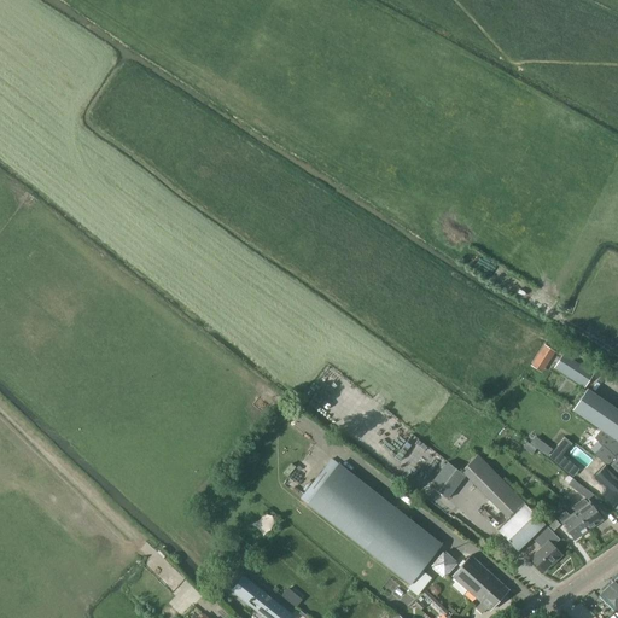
[(554,353),(544,345),(531,366),(542,373),(554,353)]
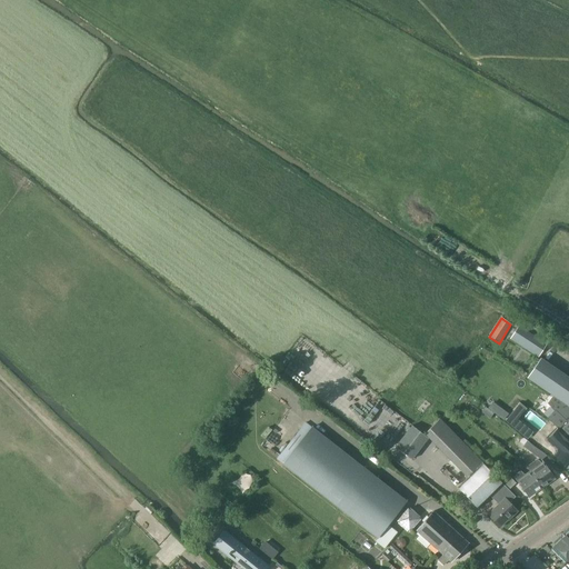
[(539,357),(546,346),(518,327),(510,339),(539,357)]
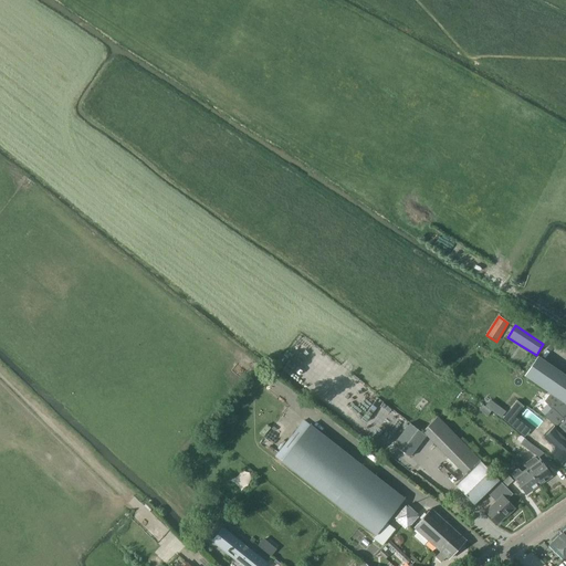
[(565,404),(565,376),(537,358),(525,377),(565,404)]
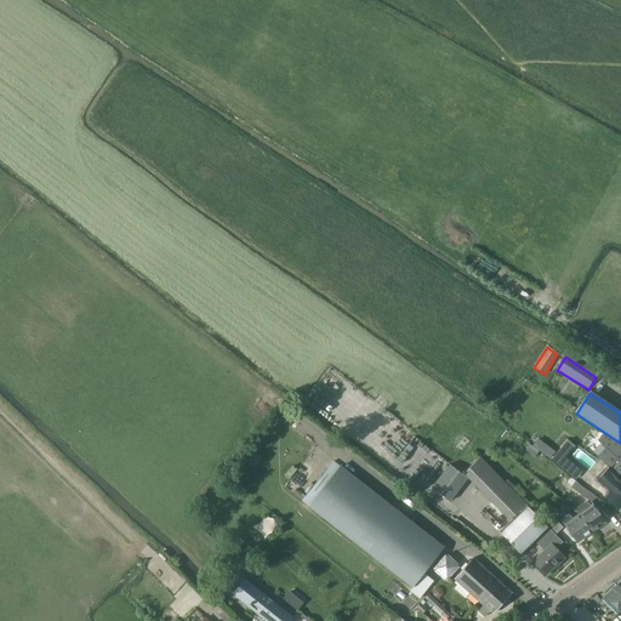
[(620,444),(610,437),(604,434),(602,437),(598,440),(615,455),(607,463),(620,476),(620,444)]
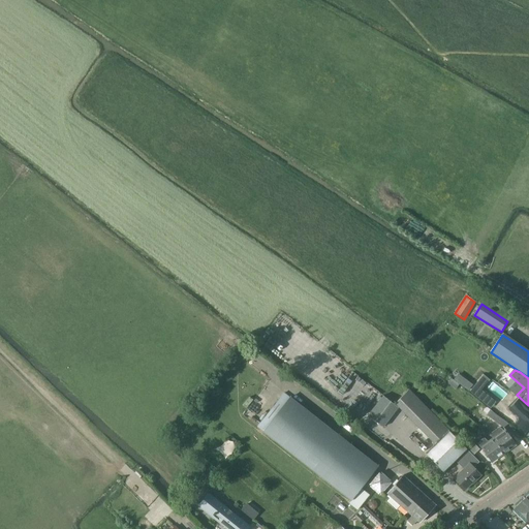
[(472,384),(458,373),(454,379),(468,390),(472,384)]
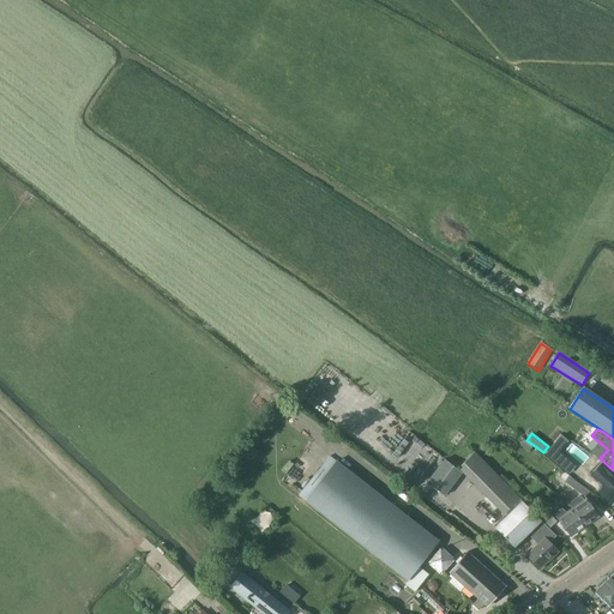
[(505,515),(521,499),(475,452),(459,468),(505,515)]
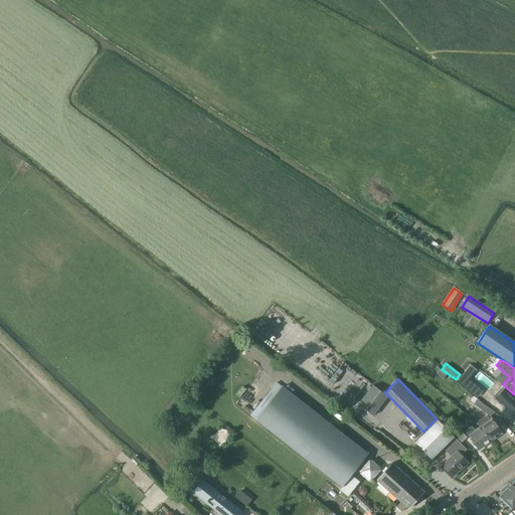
[(469,380),(468,379),(464,385),(474,394),(479,388),(469,380)]
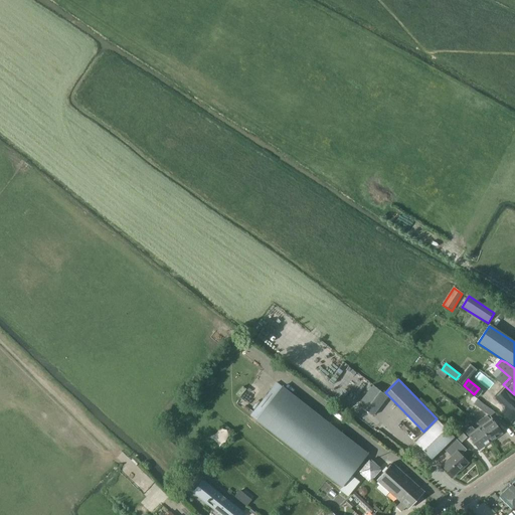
[(373,415),(388,396),(373,385),(359,404),(373,415)]
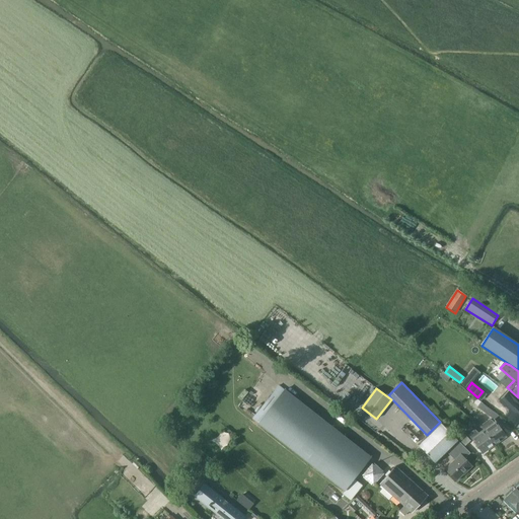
[(351,500),(362,486),(354,478),(371,457),(284,389),(257,423),(345,491),(343,494),(351,500)]
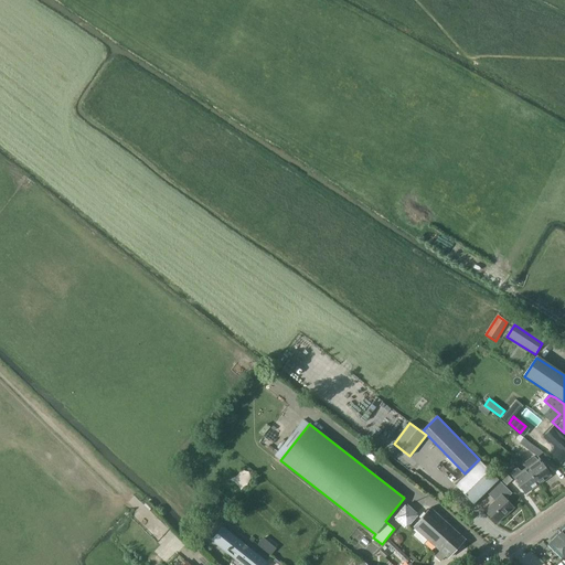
[(564,458),(564,437),(554,426),(543,437),(554,448),(551,451),(561,462),(564,458)]
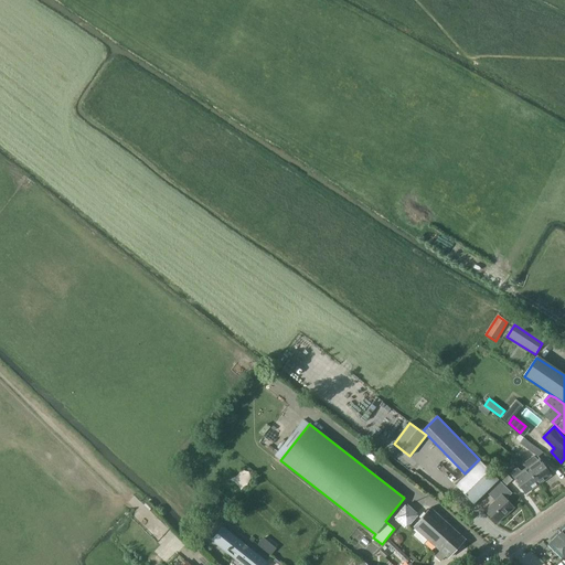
[(539,456),(544,451),(524,436),(520,441),(539,456)]
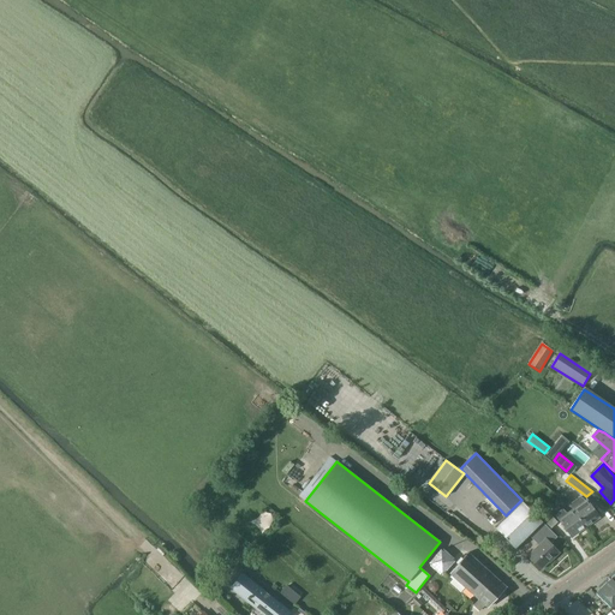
[(587,500),(586,499),(583,496),(579,499),(572,505),(575,509),(586,526),(601,517),(589,500),(587,500)]
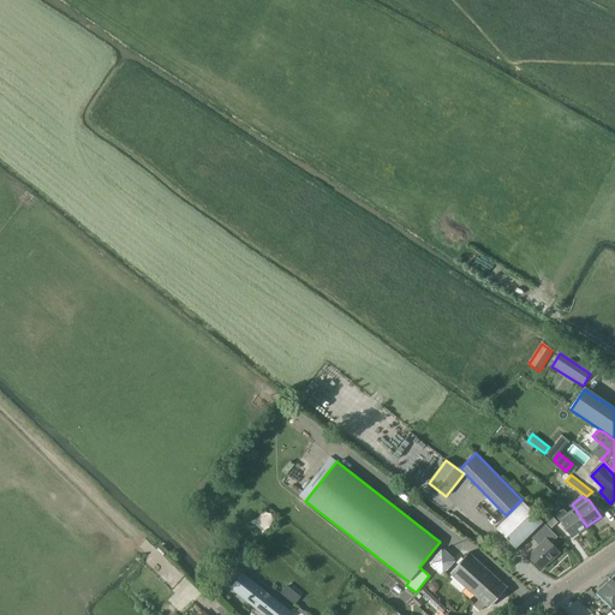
[(517,549),(532,533),(543,523),(523,501),(495,527),(517,549)]
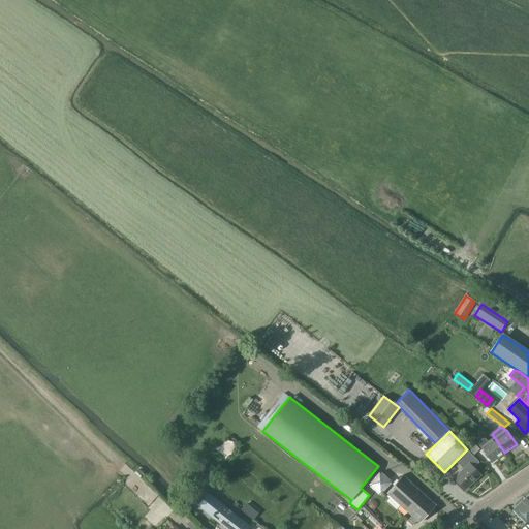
[(490,441),(486,437),(478,443),(481,447),(492,462),(504,453),(495,438),(490,441)]
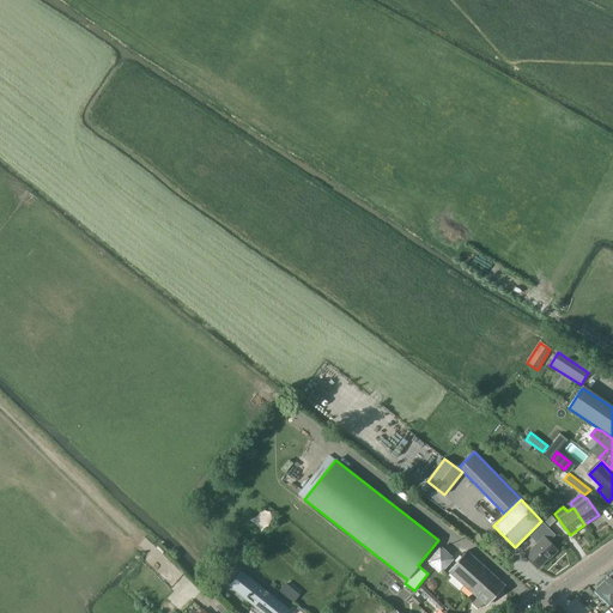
[(550,526),(556,521),(544,508),(538,514),(550,526)]
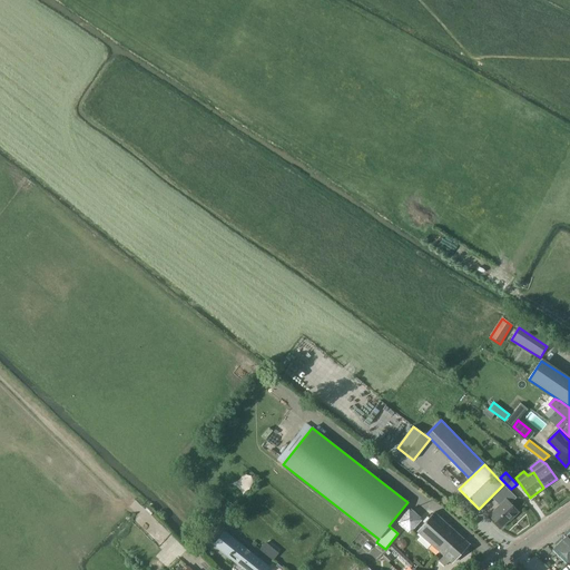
[(512,517),(513,518),(519,512),(511,503),(517,498),(504,484),(492,498),(500,505),(489,516),(501,528),(512,517)]
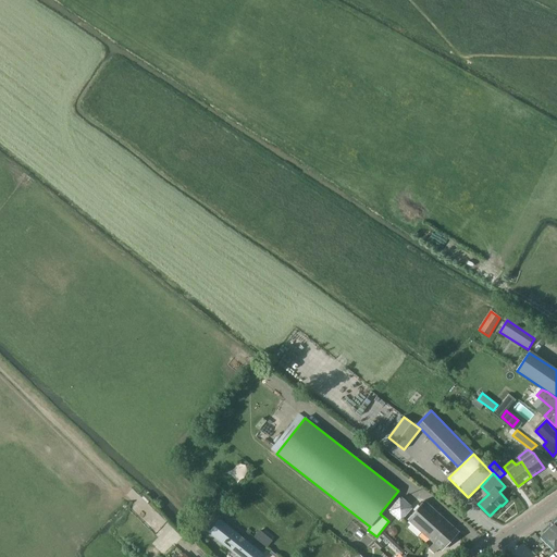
[(411,506),(401,497),(390,510),(400,519),(411,506)]
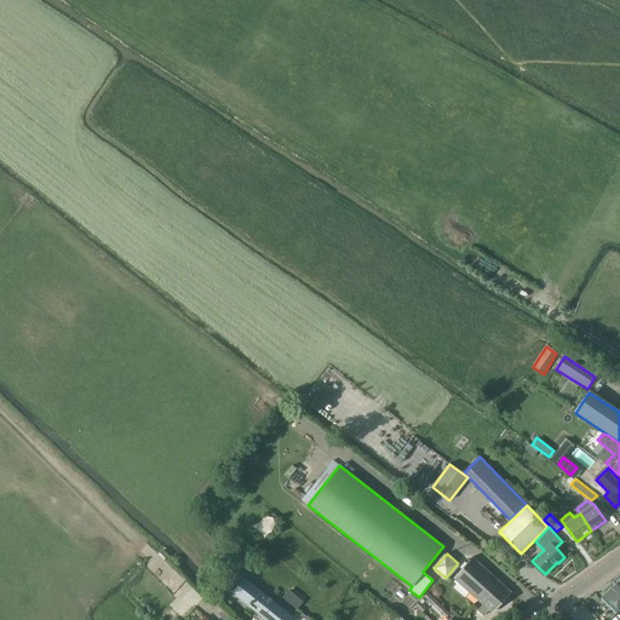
[(491,612),(510,591),(472,557),(453,578),(483,604),(478,610),(483,615),(488,609),(491,612)]
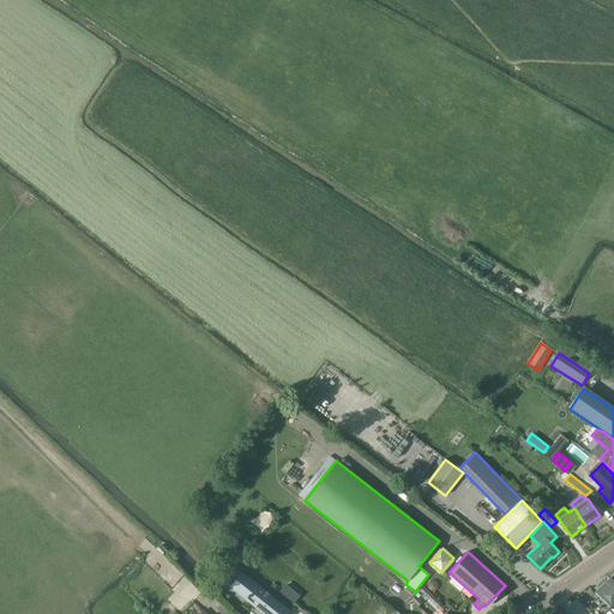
[(613,573),(600,589),(613,603),(613,573)]
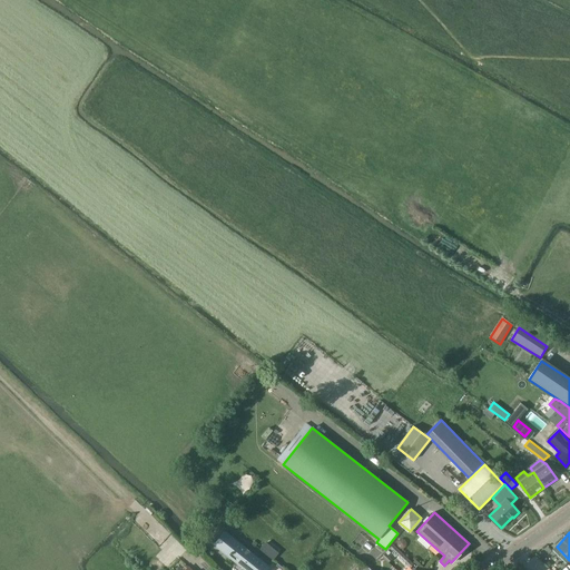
[(245,569),(266,569),(269,567),(229,534),(219,547),(229,554),(228,557),(231,559),(236,562),(237,561),(246,568),(245,569)]
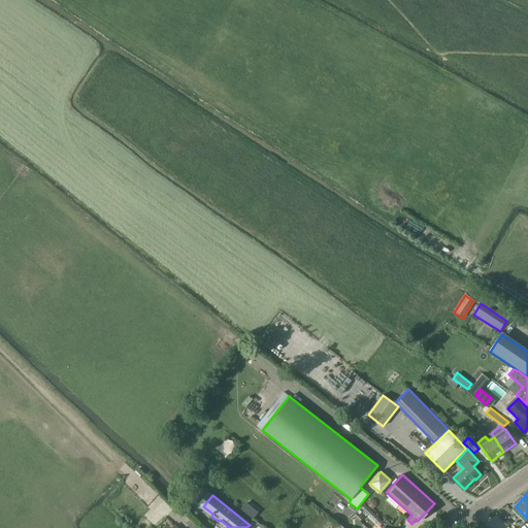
[(370,499),(369,501),(368,503),(368,505),(369,507),(371,508),(374,507),(375,506),(376,504),(376,502),(375,500),(373,499),(370,499)]
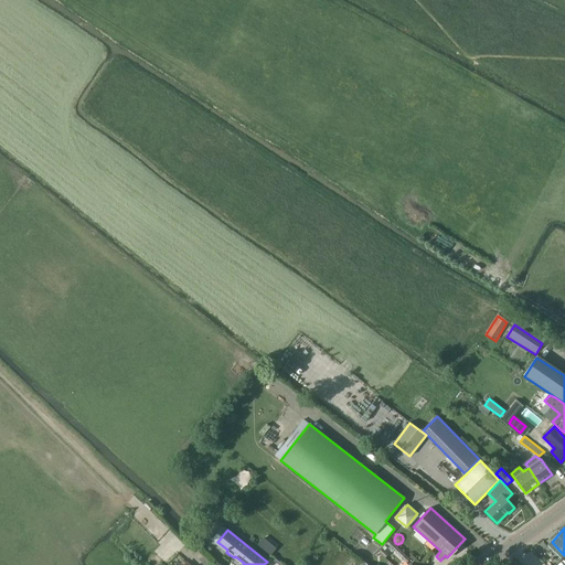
[(264,537),(258,543),(280,561),(281,560),(283,558),(274,552),(273,552),(276,547),(264,537)]
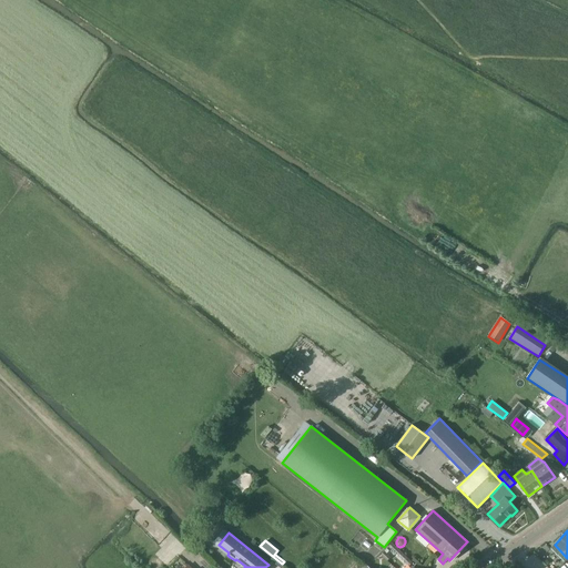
[(409,566),(413,563),(392,543),(388,546),(409,566)]
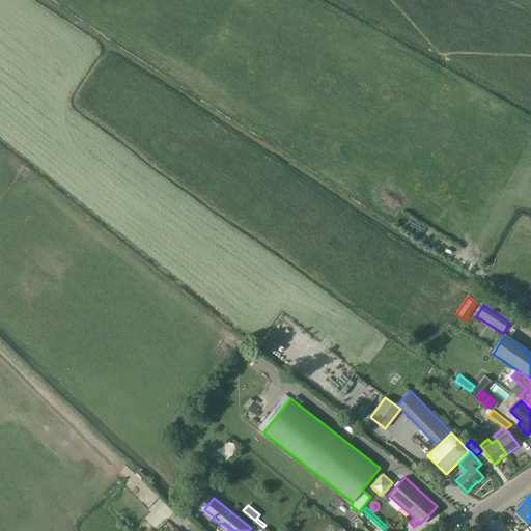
[(362,524),(365,521),(362,518),(365,514),(362,512),(356,519),(362,524)]
